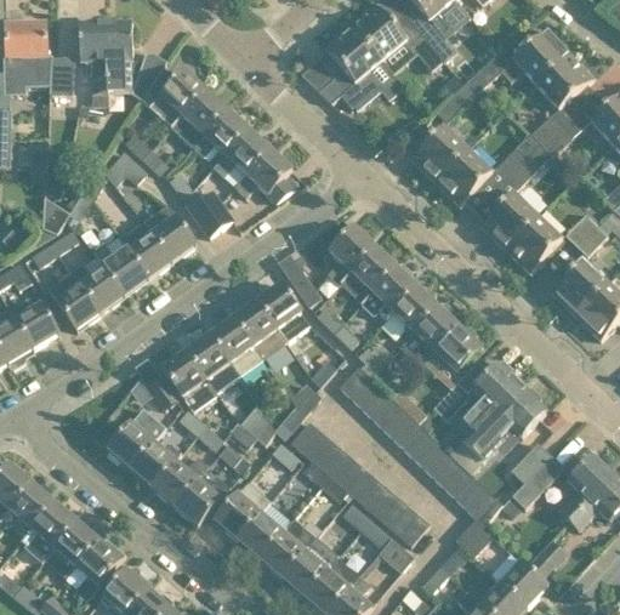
[(410,0),(415,5),(404,15),(413,26),(417,32),(443,61),(444,62),(444,63),(456,52),(445,39),(442,34),(453,24),(466,12),(455,0),(410,0)]
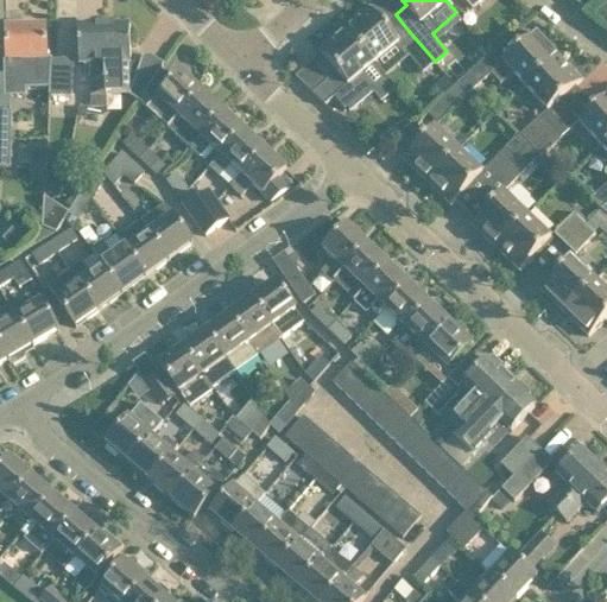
[(606,0),(602,0),(593,12),(606,21),(606,0)]
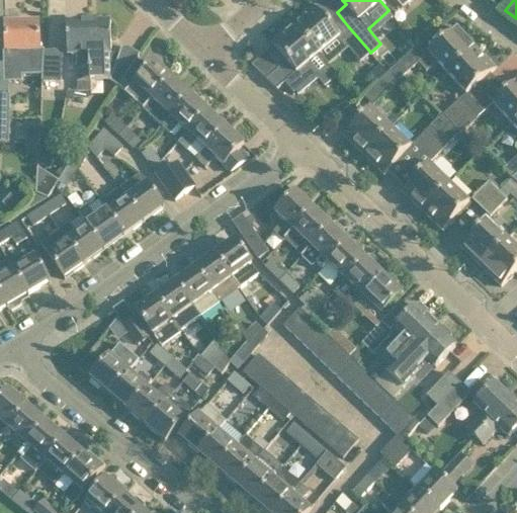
[(295,23),(294,24),(318,53),(318,52),(339,34),(339,33),(315,4),(313,5),(314,7),(307,13),(305,13),(295,20),(295,23)]
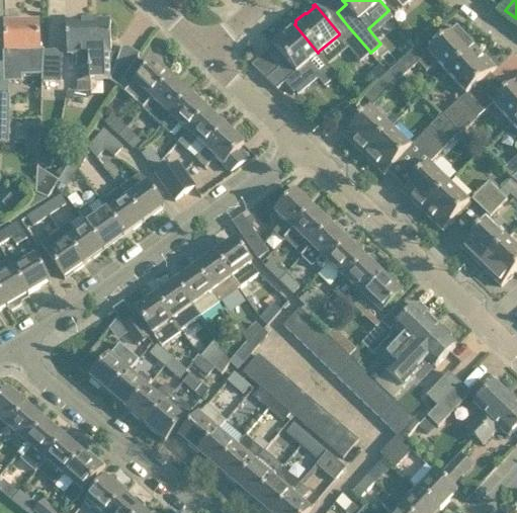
[(5,48),(2,48),(3,79),(21,79),(21,73),(42,72),(42,48),(44,48),(44,47),(39,47),(38,39),(38,19),(35,19),(34,16),(21,17),(21,20),(4,20),(5,48)]
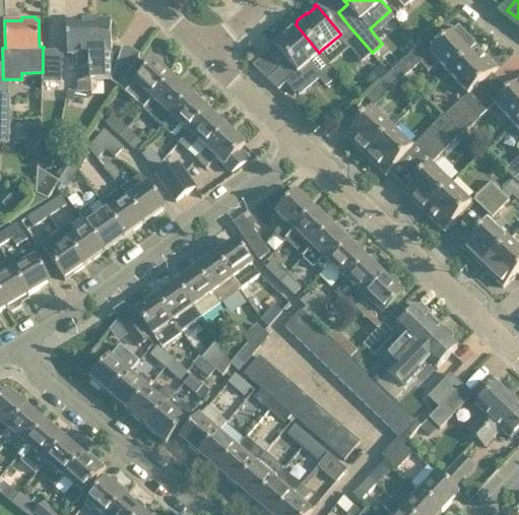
[(110,51),(111,51),(110,17),(88,18),(89,78),(90,78),(110,78),(110,51)]
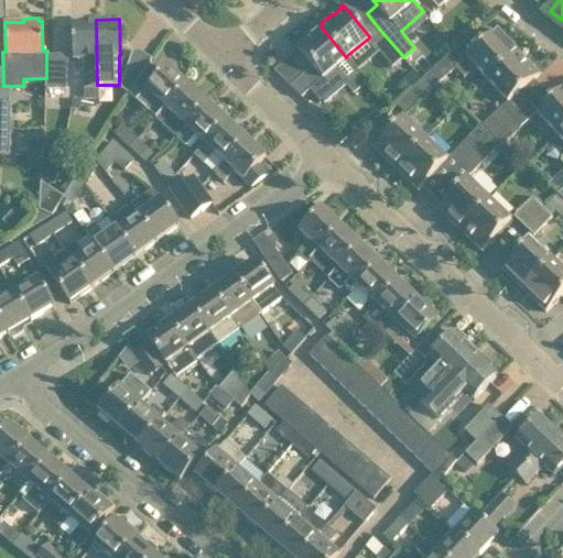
[(97,85),(96,20),(72,20),(73,57),(83,57),(84,97),(97,96),(98,85),(97,85)]
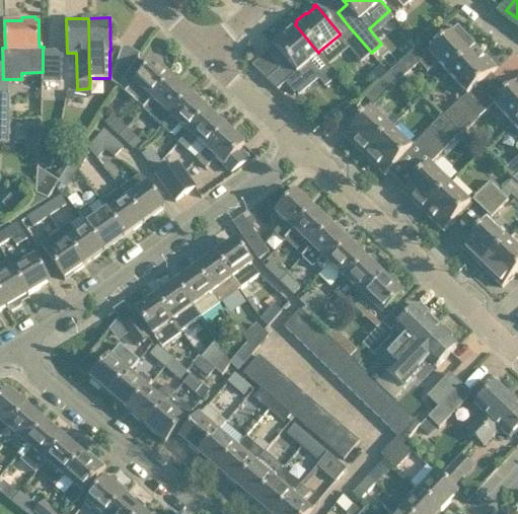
[(437,59),(447,71),(474,46),(473,45),(473,43),(466,33),(463,33),(457,27),(459,25),(457,23),(426,53),(417,44),(399,60),(408,69),(419,60),(426,69),(437,59)]
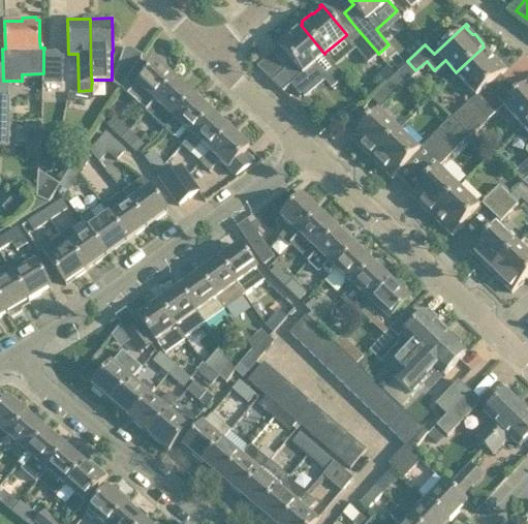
[(283,68),(272,78),(282,88),(291,80),(293,82),(291,83),(300,93),(302,91),(304,93),(324,75),(313,63),(324,54),(301,25),(299,26),(296,25),(287,33),(287,36),(280,41),(279,40),(277,41),(279,43),(282,48),(289,56),(280,63),(280,62),(279,63),(283,68)]
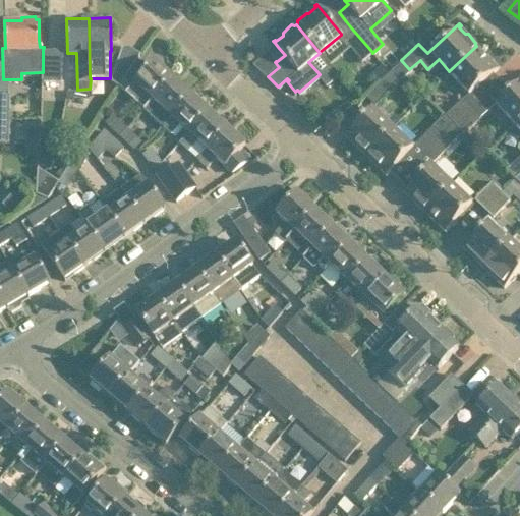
[(361,59),(371,51),(350,26),(341,34),(341,35),(361,59)]
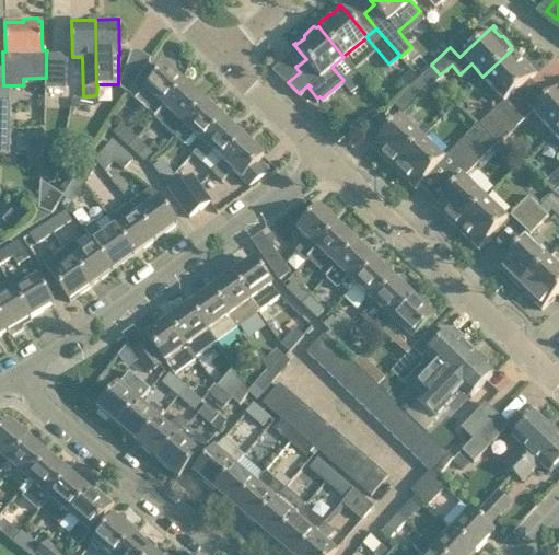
[(128,91),(150,56),(137,47),(131,48),(118,84),(128,91)]
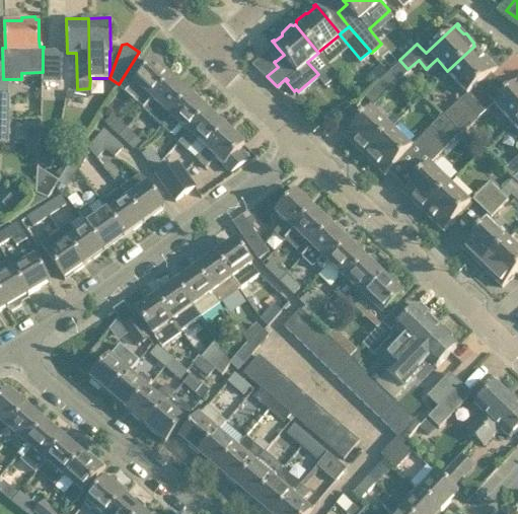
[(474,46),(447,71),(466,91),(476,82),(496,66),(494,64),(492,66),(486,59),(487,56),(478,48),(475,48),(474,46)]
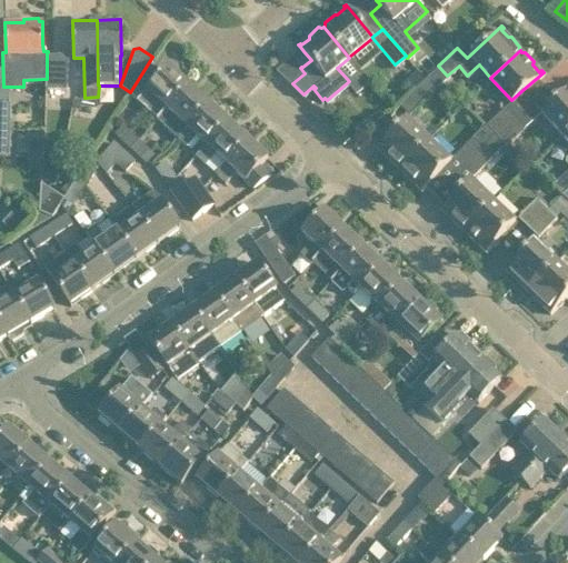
[(68,51),(48,51),(49,86),(69,86),(68,51)]
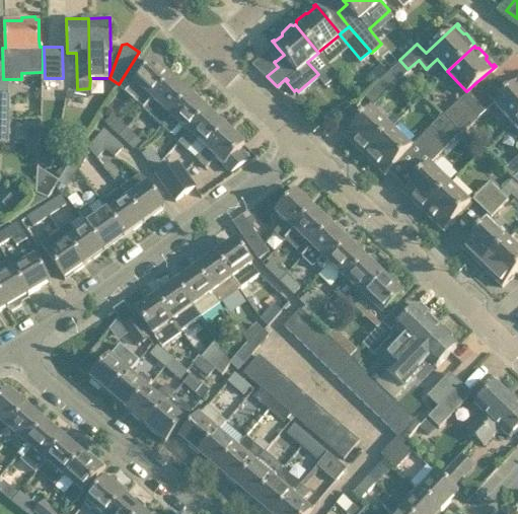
[(136,57),(123,78),(119,84),(142,105),(171,75),(154,60),(155,59),(154,58),(146,66),(136,57)]
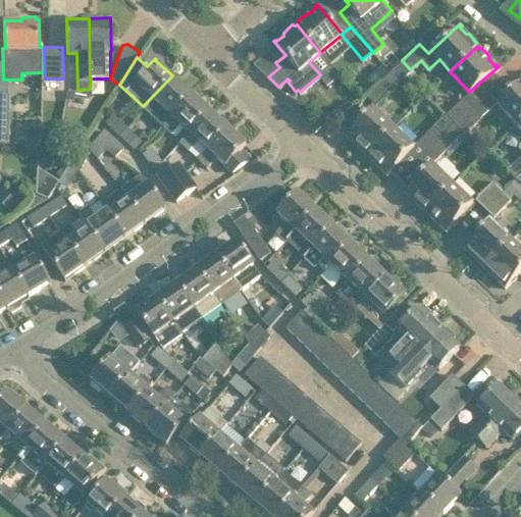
[(401,79),(392,69),(366,95),(376,104),(401,79)]
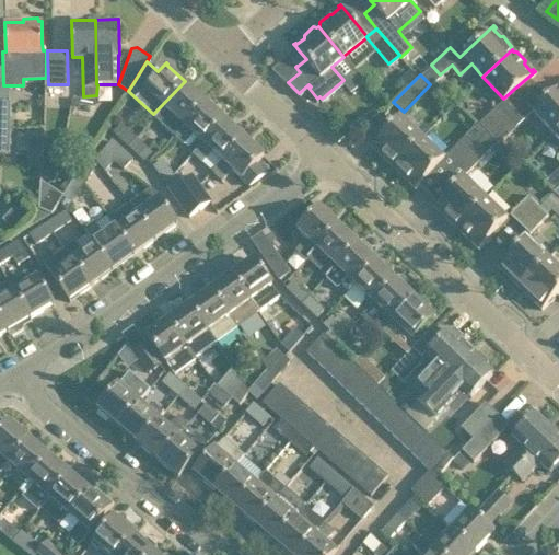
[(185,81),(153,114),(173,133),(183,122),(205,100),(185,81)]
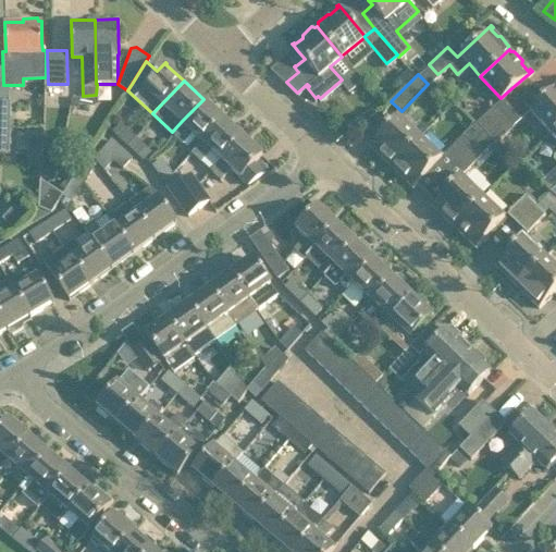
[(555,83),(529,108),(550,130),(555,124),(555,83)]
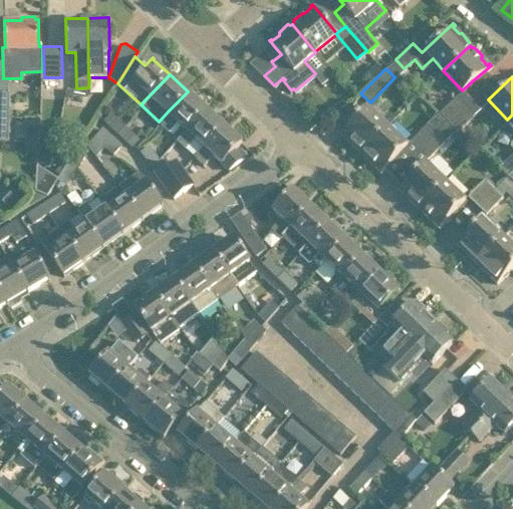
[(437,112),(446,120),(447,118),(448,120),(466,103),(480,90),(472,81),(462,90),(440,110),(437,112)]
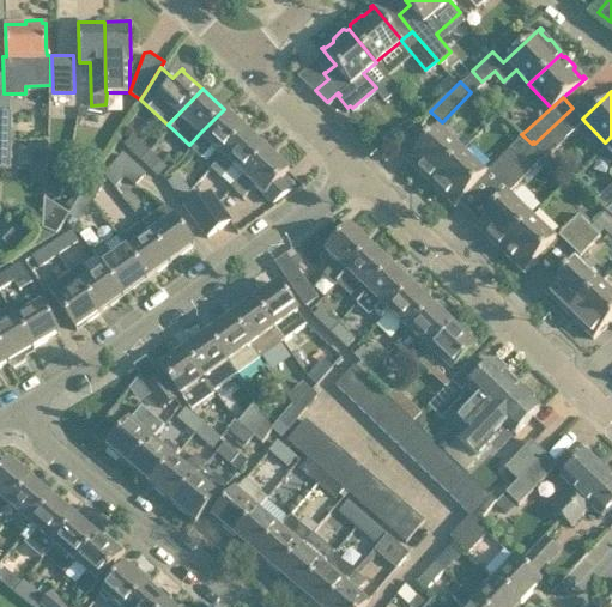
[(0,164),(10,165),(11,108),(0,107),(0,164)]
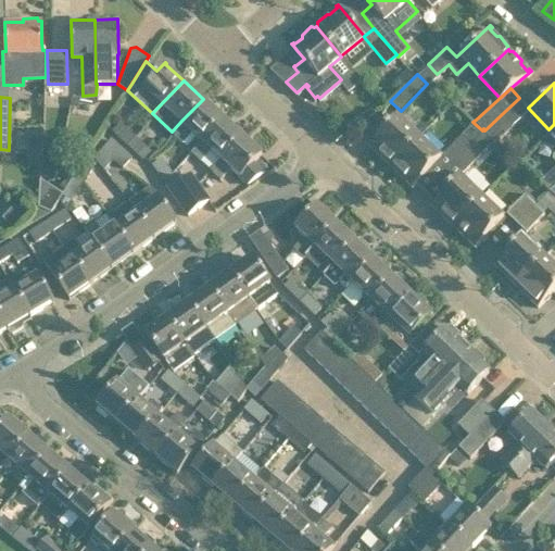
[(494,140),(528,108),(519,98),(504,112),(484,130),(492,138),(494,140)]
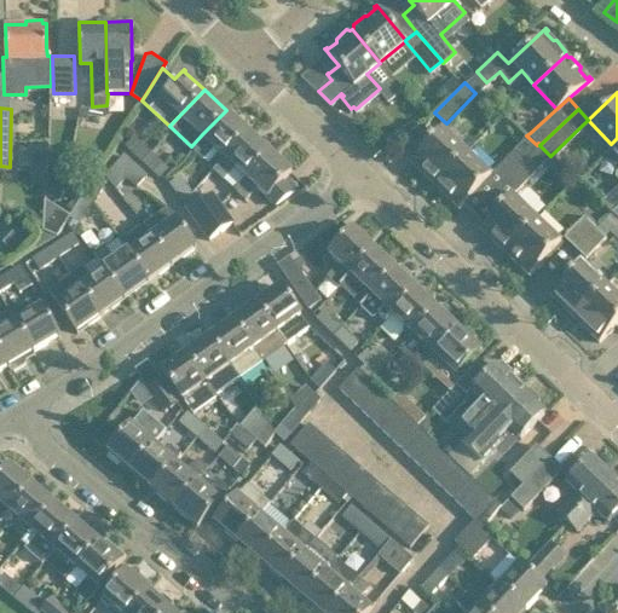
[(226,110),(202,134),(191,146),(203,157),(214,145),(224,155),(247,129),(226,110)]
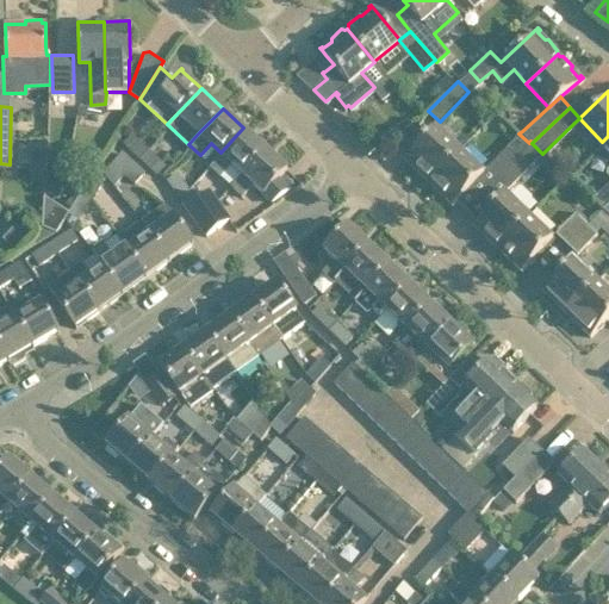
[(421,139),(404,156),(406,159),(408,156),(416,164),(415,167),(426,176),(429,176),(430,178),(459,147),(435,124),(421,139)]
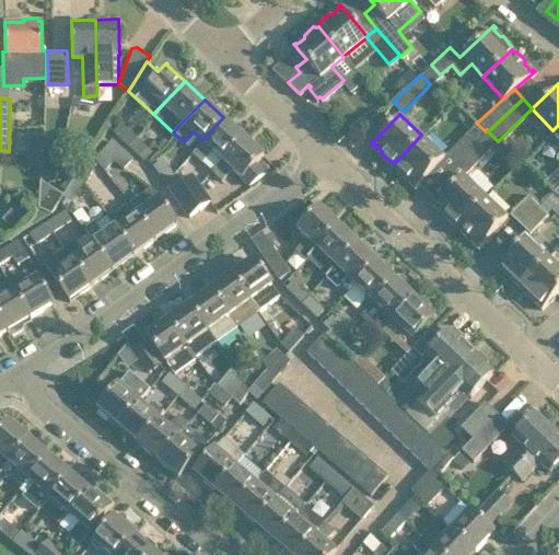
[(223,117),(202,140),(191,151),(201,160),(212,149),(221,157),(211,168),(212,169),(243,136),(223,117)]
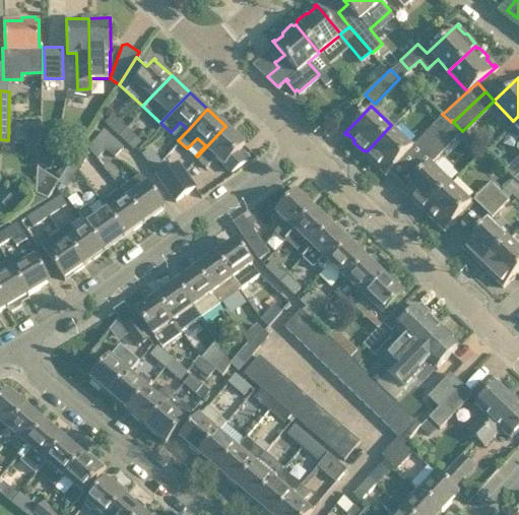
[(125,125),(111,113),(104,120),(118,132),(125,125)]
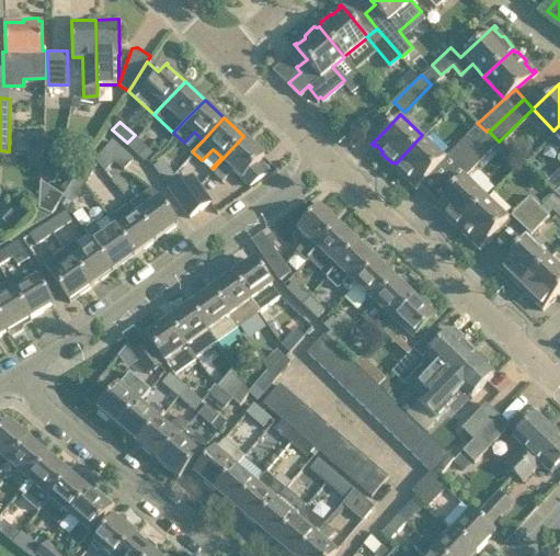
[(457,162),(476,143),(487,132),(477,123),(466,134),(448,152),(457,162)]
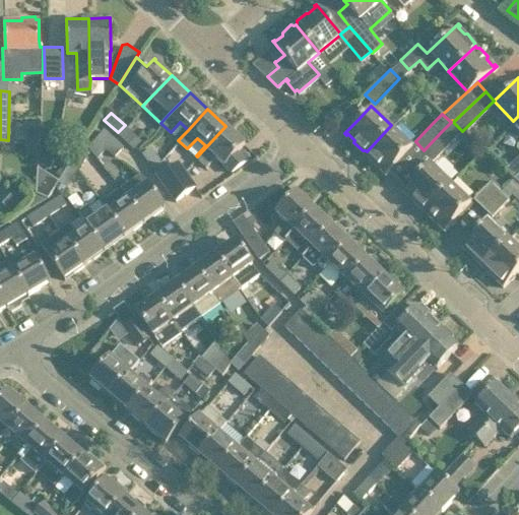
[(460,129),(453,122),(452,120),(451,122),(441,132),(424,150),(434,158),(450,141),(449,140),(460,129)]
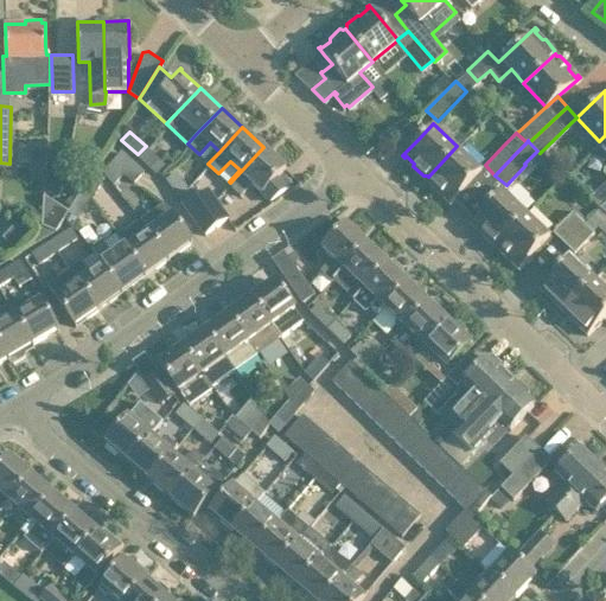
[(146,146),(138,154),(154,170),(163,161),(146,146)]
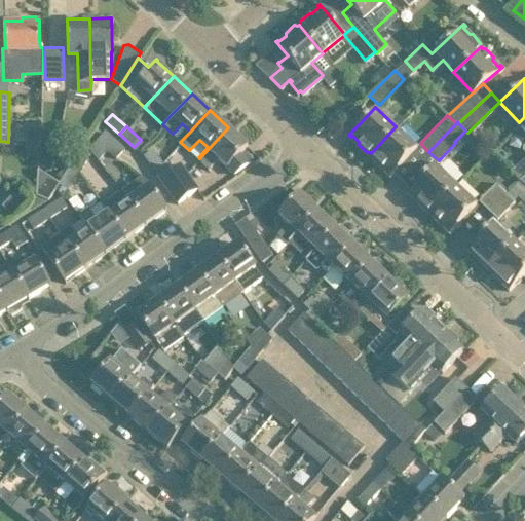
[(396,126),(371,153),(372,154),(372,157),(380,165),(383,165),(389,172),(388,173),(389,175),(395,170),(417,146),(396,126)]
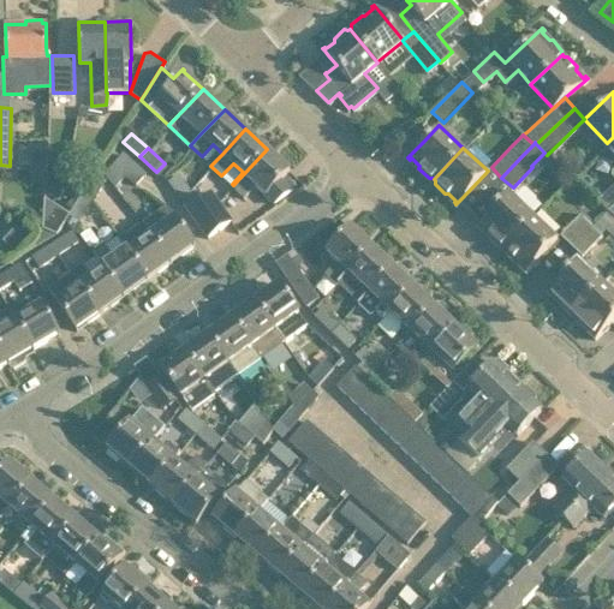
[(288,166),(287,167),(267,149),(233,185),(236,187),(243,195),(255,183),(266,192),(264,193),(273,201),(291,187),(280,177),(290,167),(288,166)]
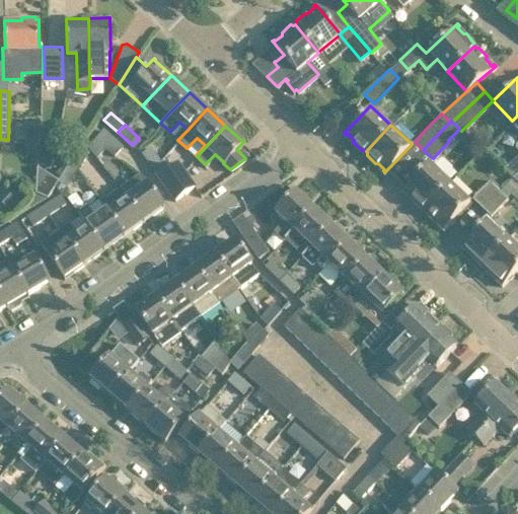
[(122,143),(102,127),(87,145),(93,153),(102,142),(115,152),(122,143)]
